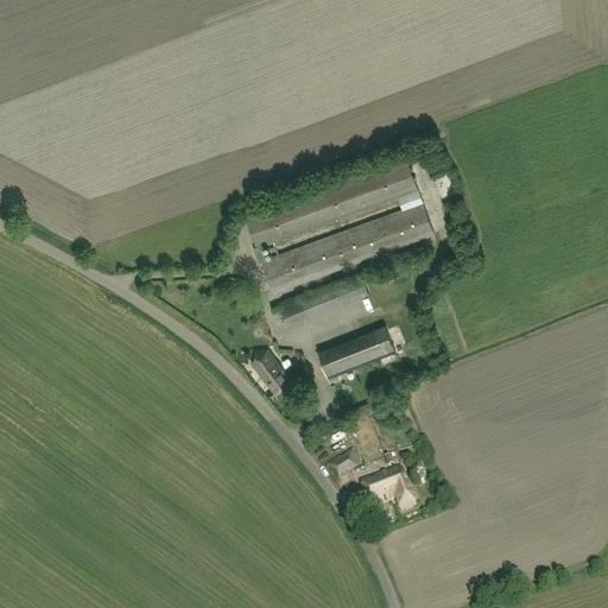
[(253,247),(259,264),(263,263),(273,292),(435,234),(423,202),(418,189),(406,158),(246,216),(257,246),(253,247)]
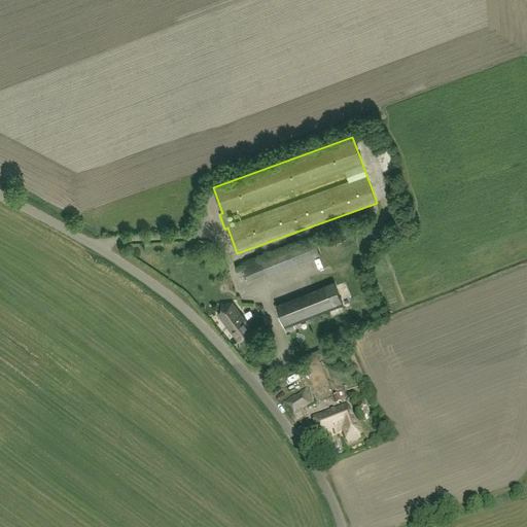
[(313,238),(260,259),(266,274),(267,276),(320,255),(313,238)]
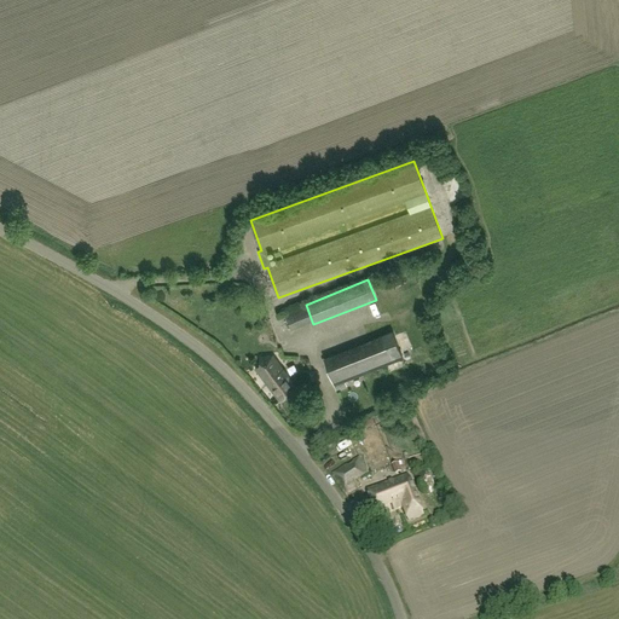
[(305,302),(284,311),(291,329),(312,322),(306,305),(305,302)]
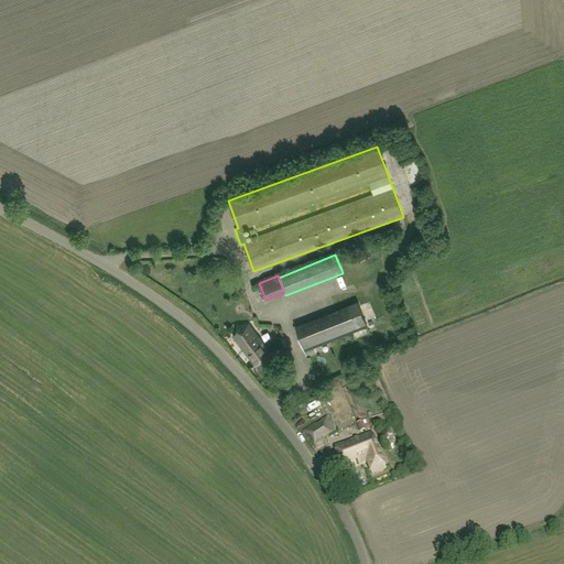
[(295,326),(306,355),(316,350),(314,346),(367,326),(358,302),(295,326)]
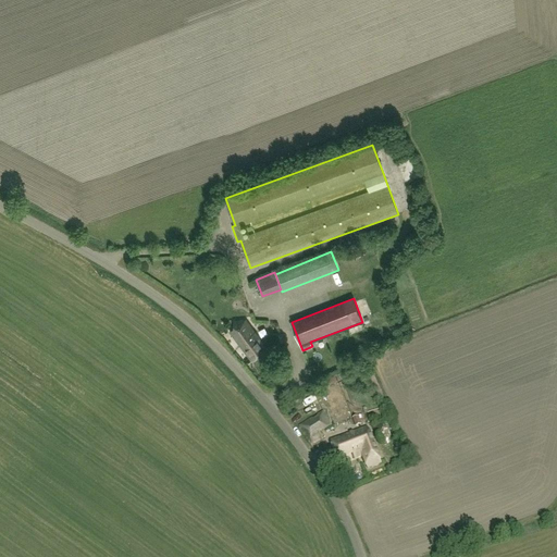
[(245,320),(234,321),(234,327),(230,331),(251,361),(267,349),(245,320)]
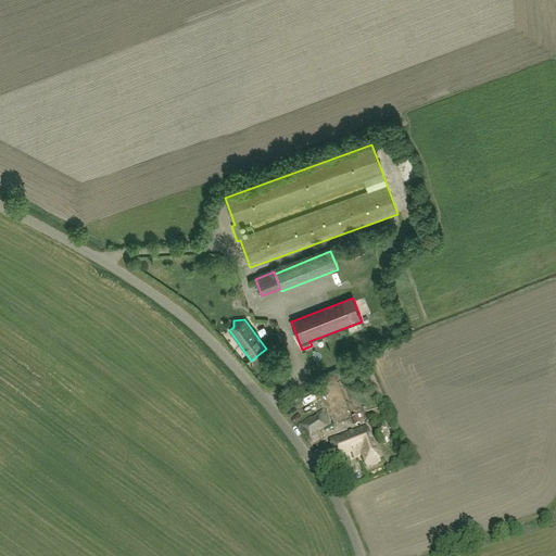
[(328,382),(337,379),(335,373),(326,376),(328,382)]
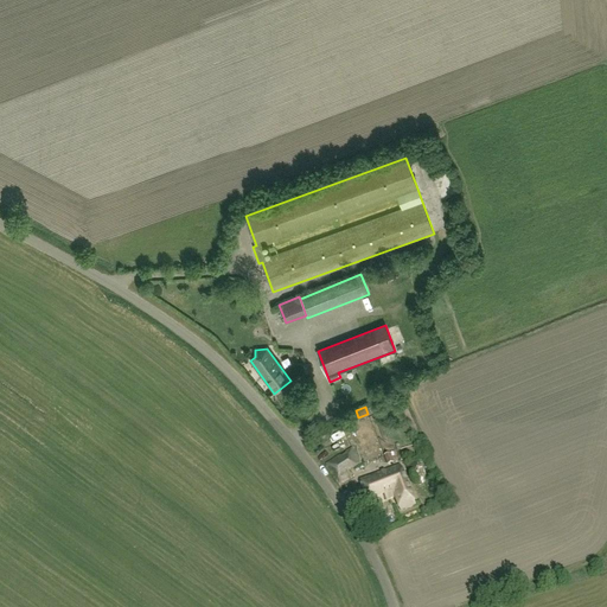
[(342,458),(340,457),(326,465),(339,487),(352,479),(349,474),(362,464),(352,448),(345,453),(346,454),(342,458)]
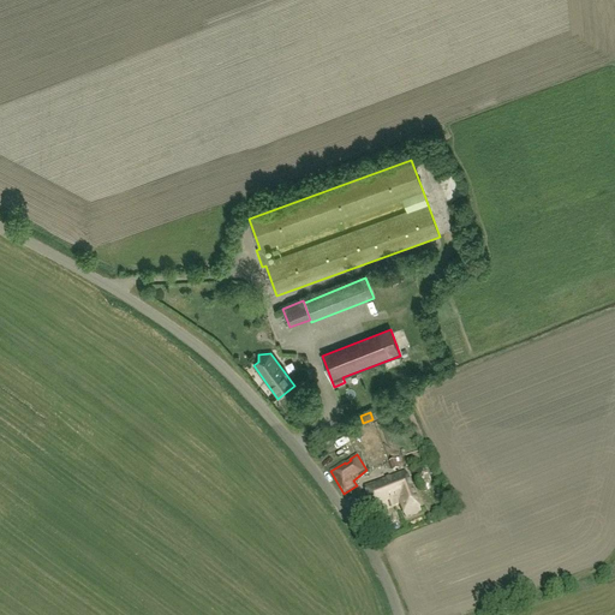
[(404,469),(400,459),(389,463),(393,472),(404,469)]
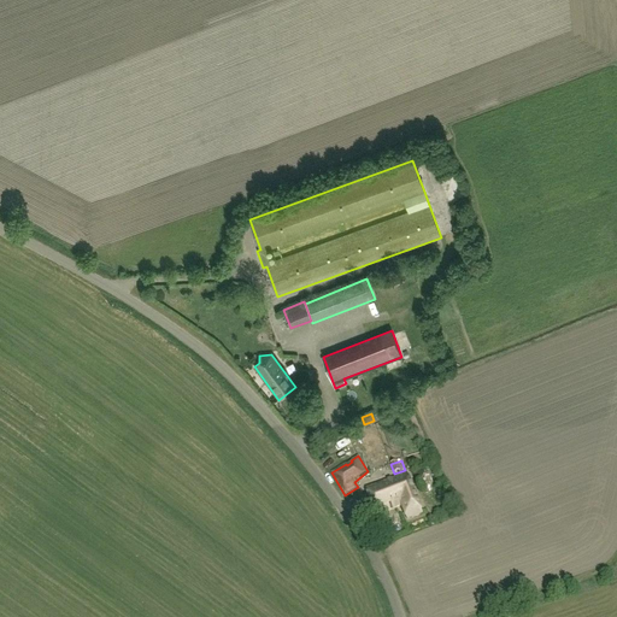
[(406,475),(366,491),(376,516),(401,506),(406,519),(422,515),(406,475)]
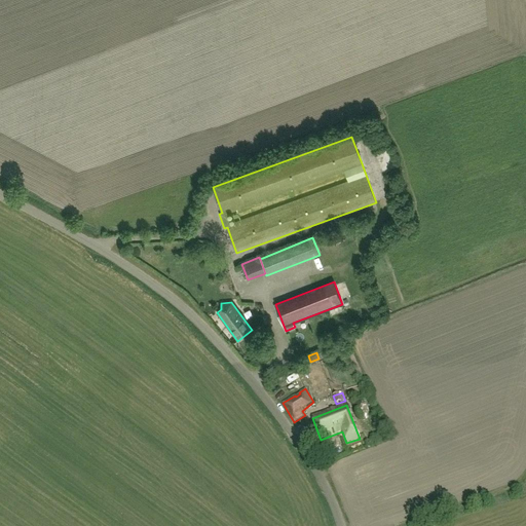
All buildings are outlined.
